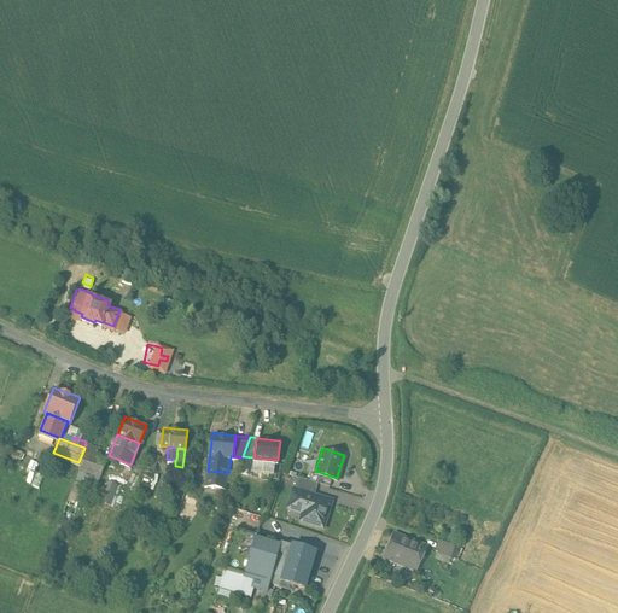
[(101,474),(104,466),(108,457),(86,450),(80,467),(101,474)]
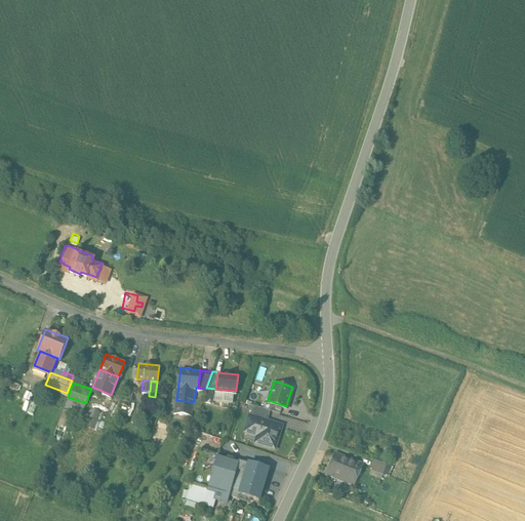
[(130,398),(132,391),(134,386),(126,384),(122,395),(130,398)]
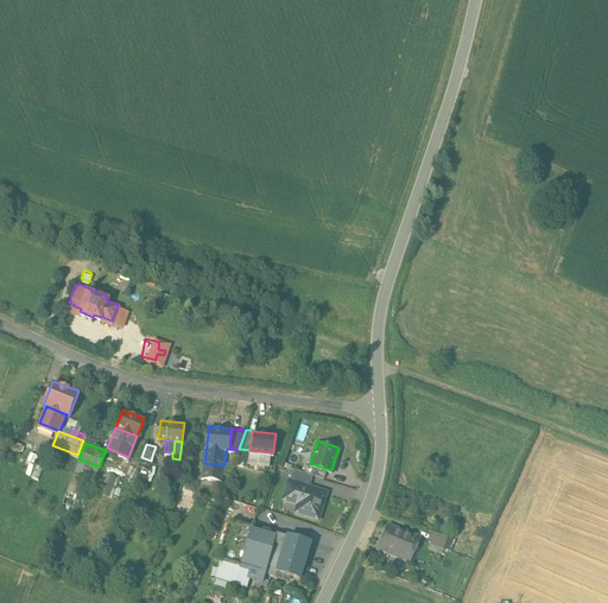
[(239,449),(235,461),(235,462),(247,463),(248,450),(239,449)]
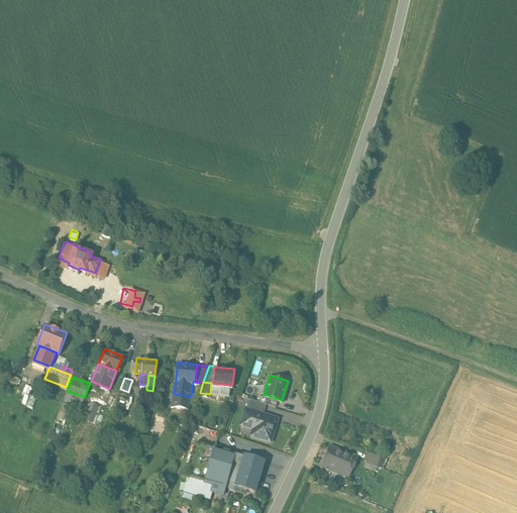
[(220,392),(224,392),(229,393),(230,385),(221,384),(220,392)]
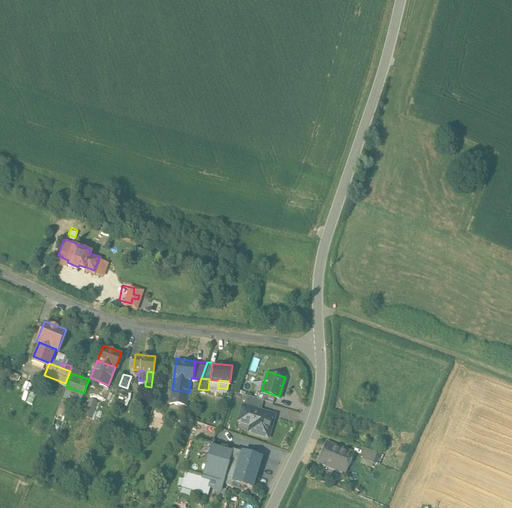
[(32,381),(30,386),(30,387),(25,398),(31,401),(39,384),(32,381)]
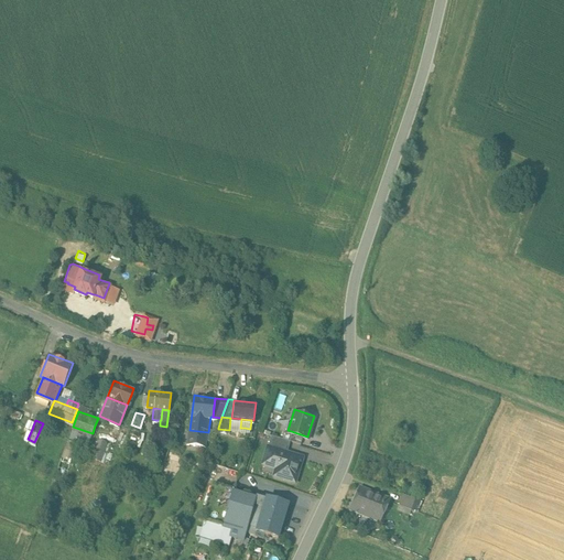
[(302,435),(301,434),(283,429),(282,435),(301,441),(302,435)]
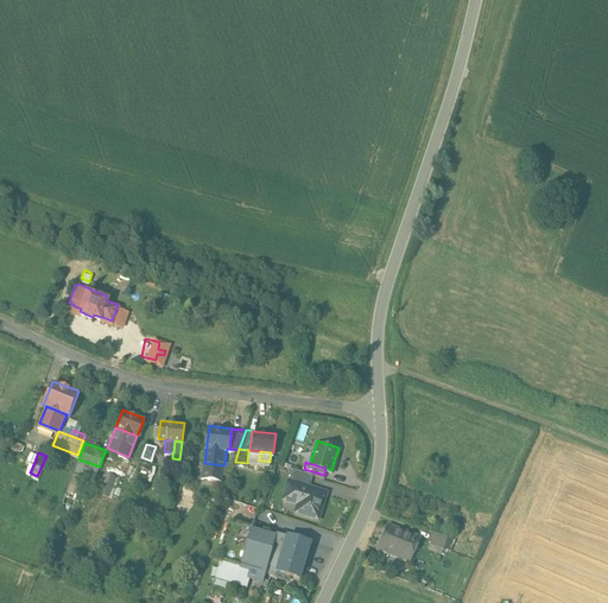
[(204,463),(203,473),(203,475),(222,478),(225,465),(223,465),(204,463)]
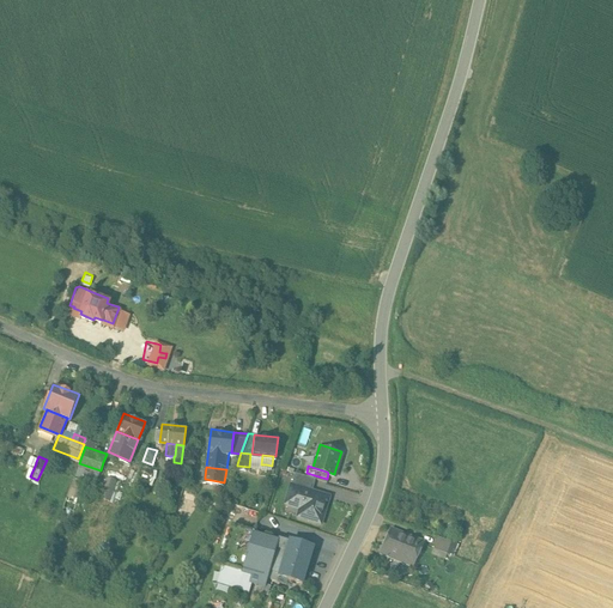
[(295,469),(292,479),(291,482),(311,488),(315,476),(295,469)]
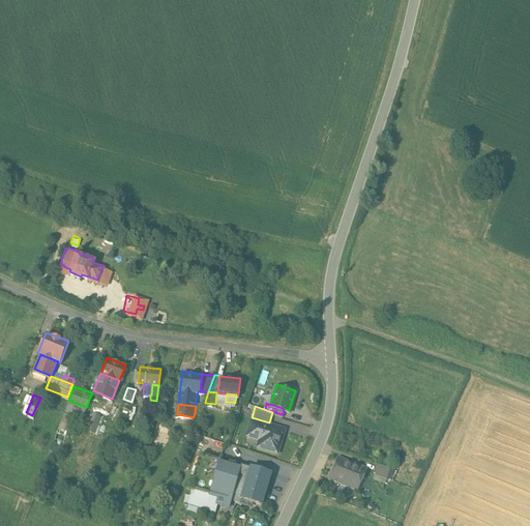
[(99,414),(98,414),(93,412),(90,419),(96,421),(99,414)]
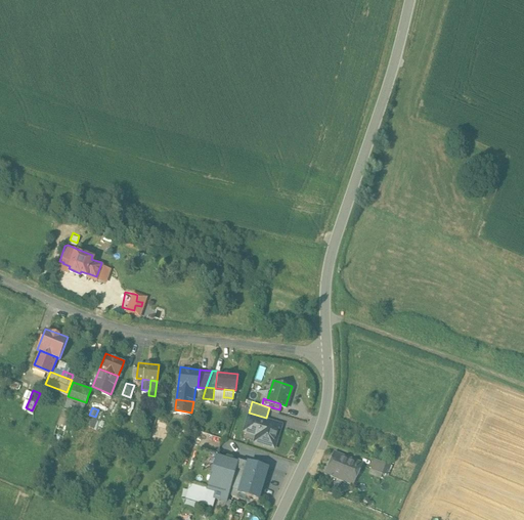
[(255,439),(266,442),(271,443),(274,441),(280,422),(249,413),(246,423),(258,427),(255,439)]
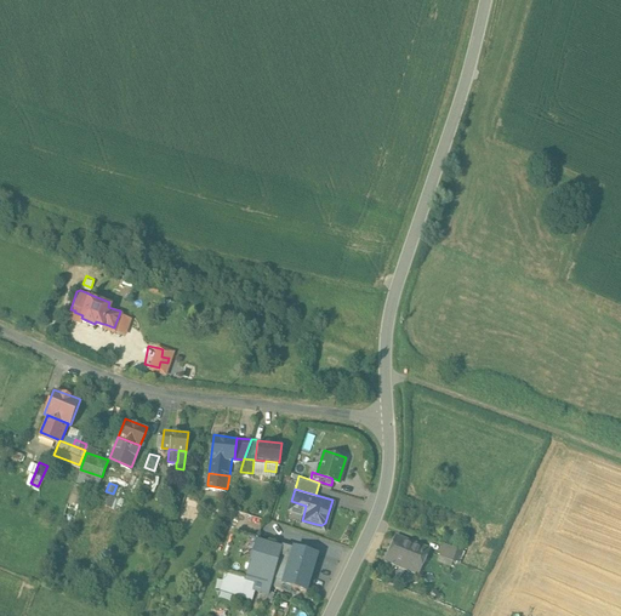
[(187,517),(188,514),(191,506),(186,503),(181,514),(187,517)]
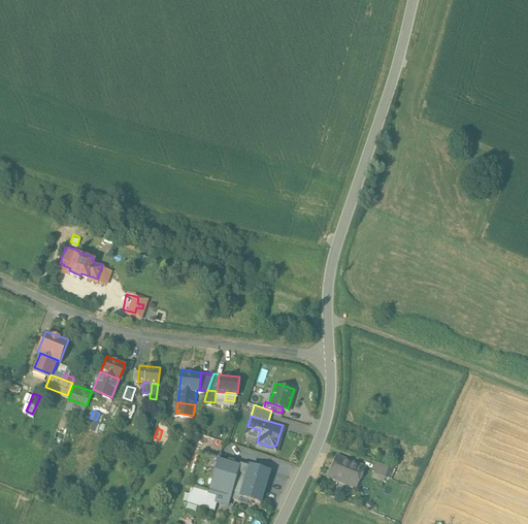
[(193,486),(191,493),(216,501),(217,499),(222,501),(220,508),(225,510),(230,495),(239,498),(249,468),(199,453),(190,485),(193,486)]
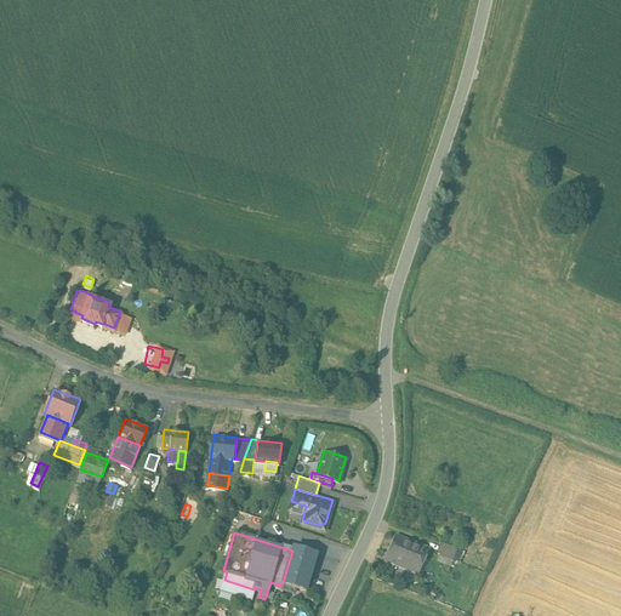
[(396,532),(393,539),(386,555),(419,569),(428,547),(396,532)]
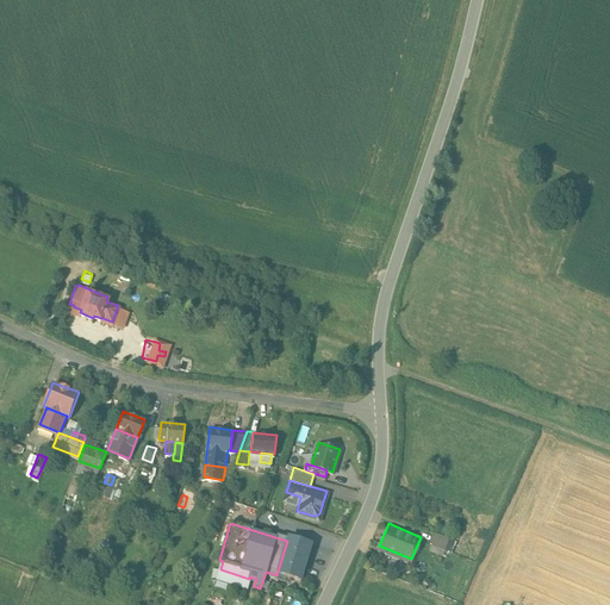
[(433,543),(434,543),(444,547),(448,536),(447,536),(436,531),(433,542),(433,543)]
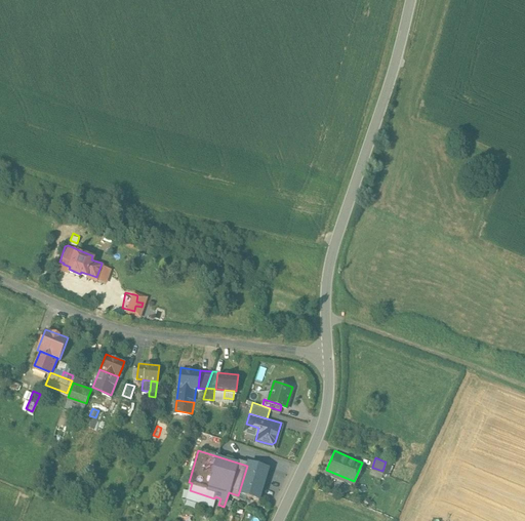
[(258,497),(264,482),(268,467),(248,461),(238,495),(245,498),(247,494),(258,497)]
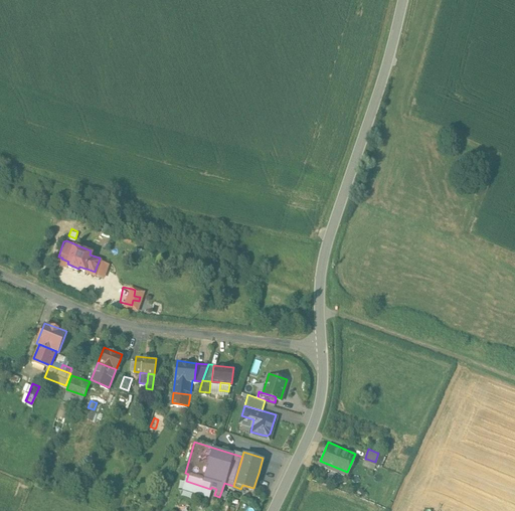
[(184,488),(198,492),(208,495),(211,489),(186,481),(184,488)]
